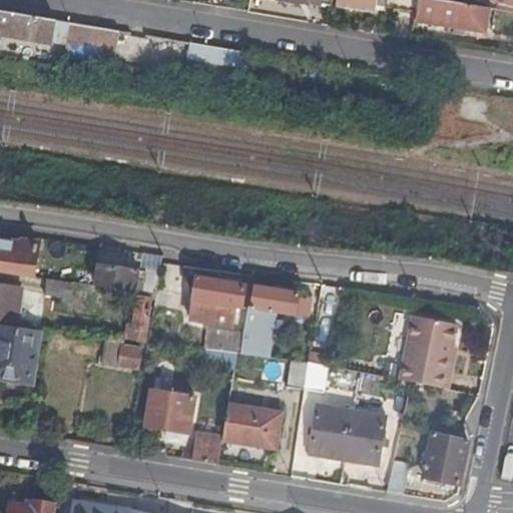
[(417,0),(337,0),(336,7),(375,13),(377,0),(383,0),(383,7),(415,13),(417,0)]
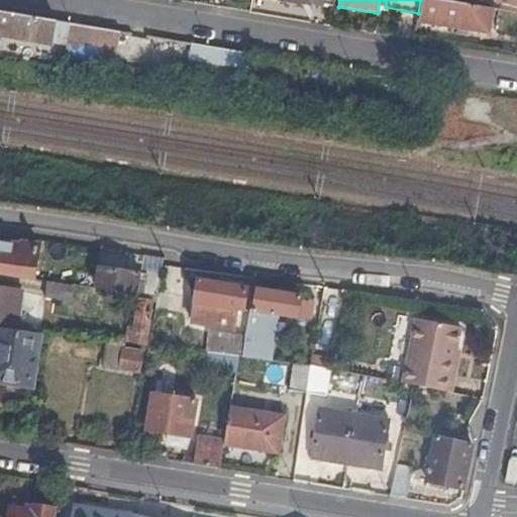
[(488,31),(492,9),(440,0),(422,0),(419,19),(488,31)]
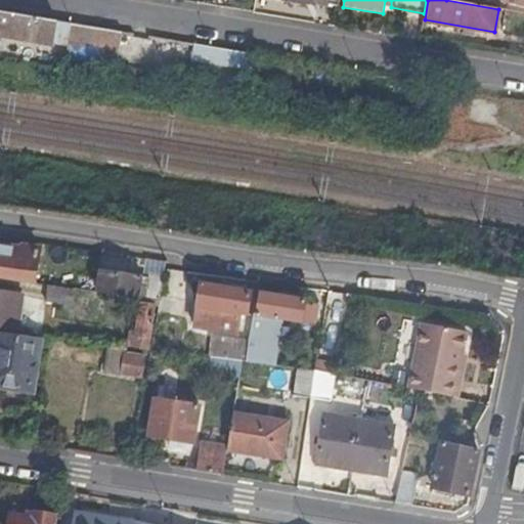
[(0,11),(0,36),(28,41),(39,42),(53,45),(56,22),(0,11)]
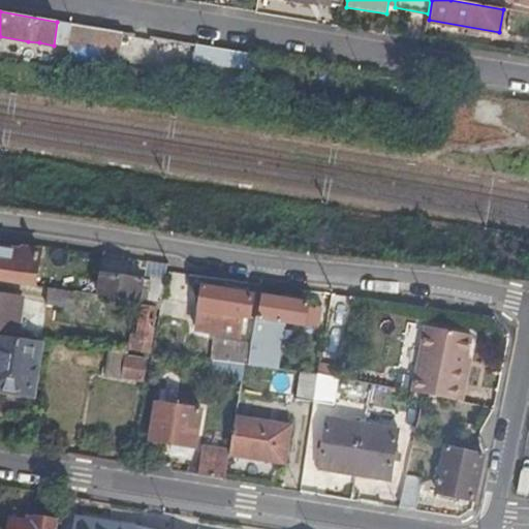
[(68,43),(94,48),(96,28),(64,23),(63,31),(70,32),(68,43)]
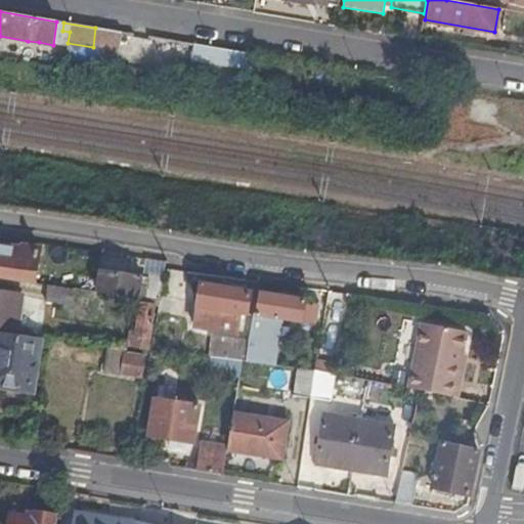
[(95,28),(93,47),(118,50),(121,32),(95,28)]
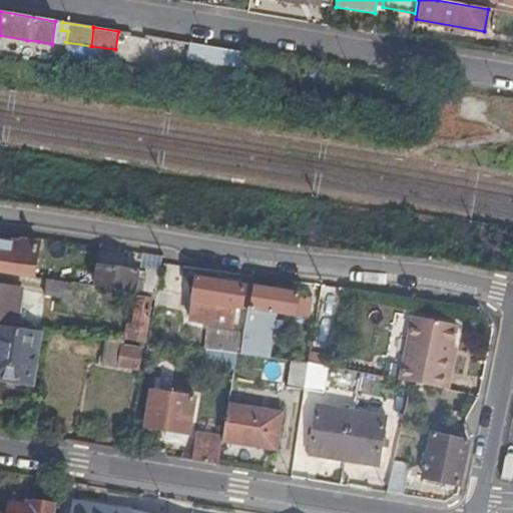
[(165,39),(162,54),(188,58),(188,59),(245,69),(248,53),(165,39)]
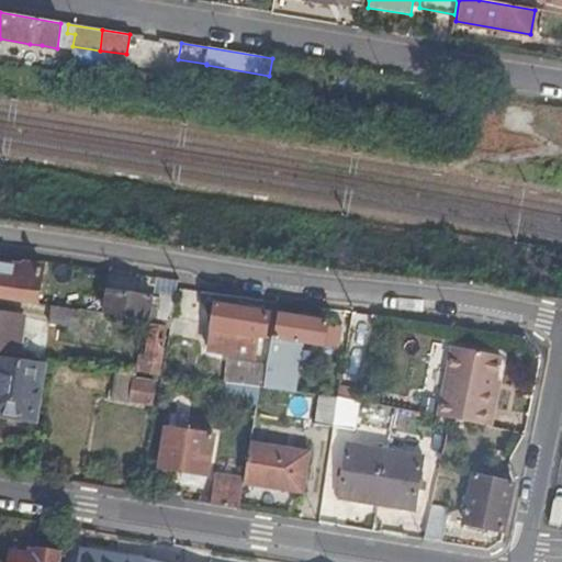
[(42,45),(30,44),(29,51),(41,53),(42,45)]
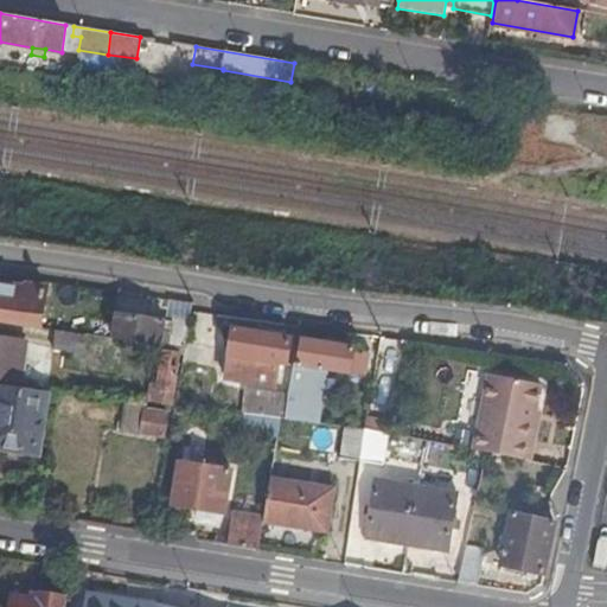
[(0,285),(0,323),(39,328),(45,289),(25,287),(24,289),(0,285)]
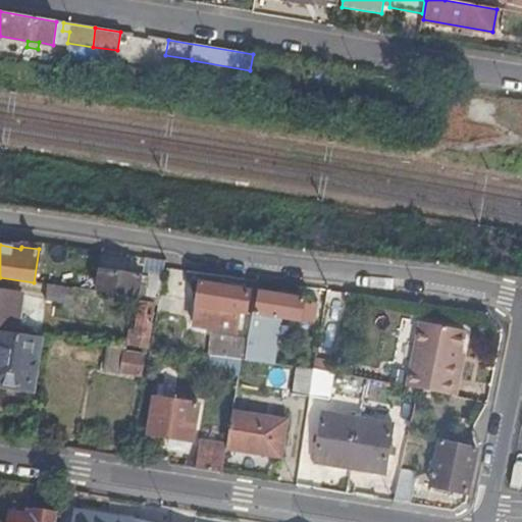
[(159,300),(163,273),(148,271),(147,277),(101,271),(98,292),(139,297),(159,300)]
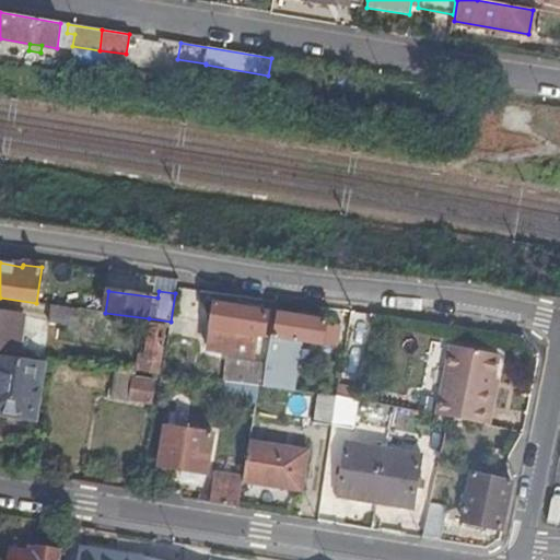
[(217,304),(209,350),(254,357),(257,336),(265,337),(268,313),(248,310),(242,308),(217,304)]
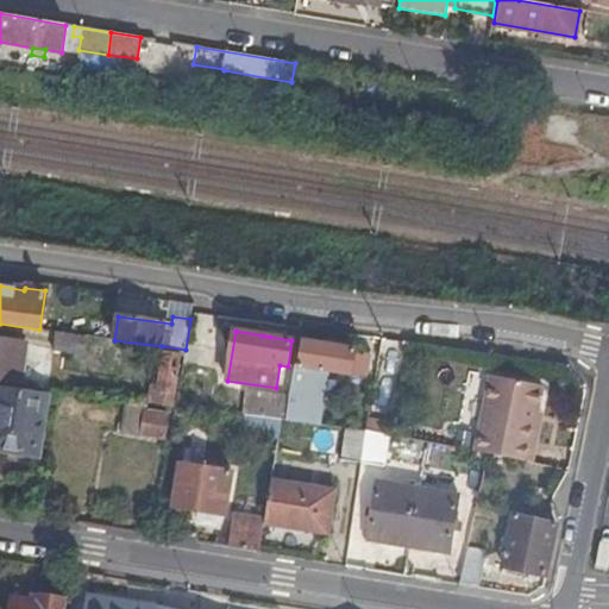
[(82,353),(85,336),(70,333),(55,332),(52,350),(82,353)]
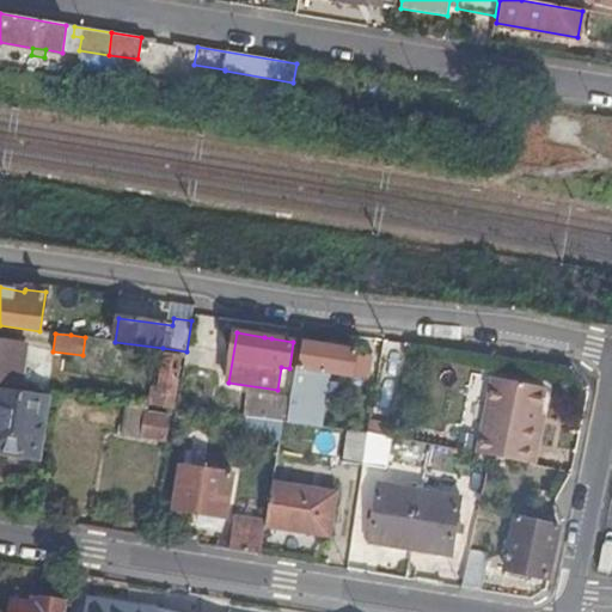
[(0,343),(0,385),(18,389),(25,347),(0,343)]
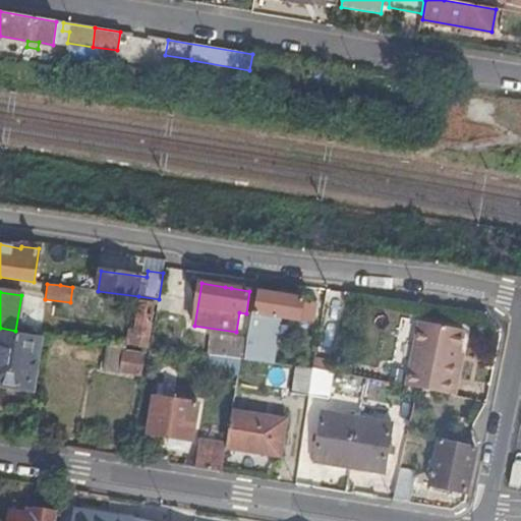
[(261,293),(255,292),(252,312),(256,313),(261,293)]
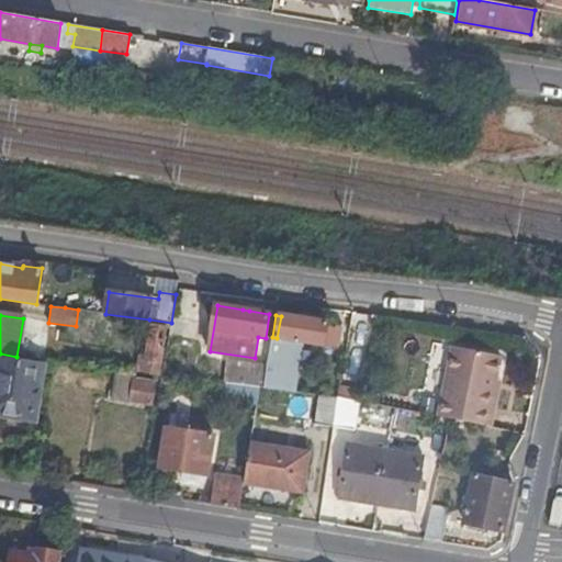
[(263,389),(287,391),(294,341),(324,346),(325,341),(336,343),(339,325),(311,321),(299,318),(281,316),(277,338),(272,337),(267,368),(263,389)]
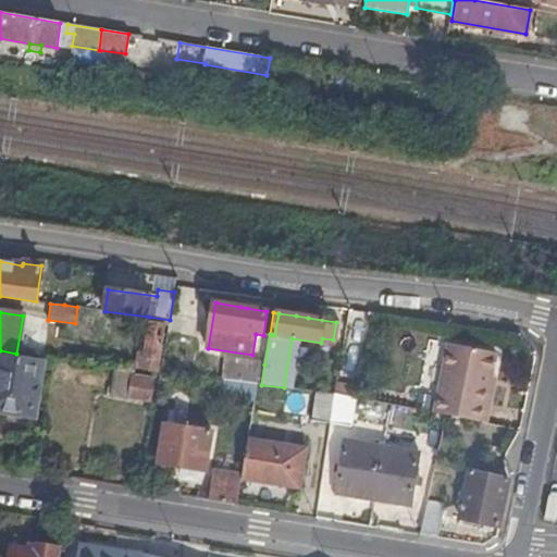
[(169,326),(170,320),(148,317),(140,371),(158,373),(165,326),(169,326)]
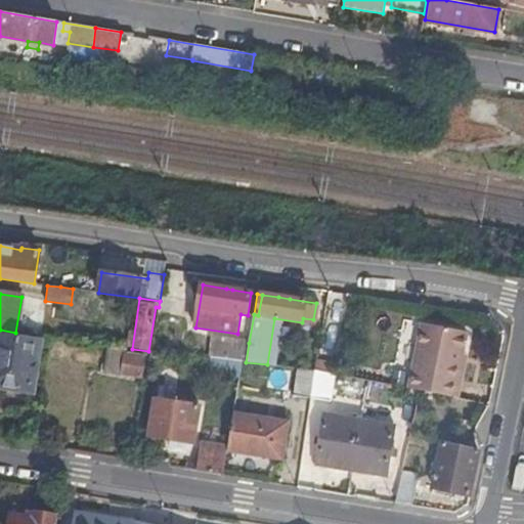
[(419,322),(405,388),(450,398),(460,355),(465,333),(419,322)]
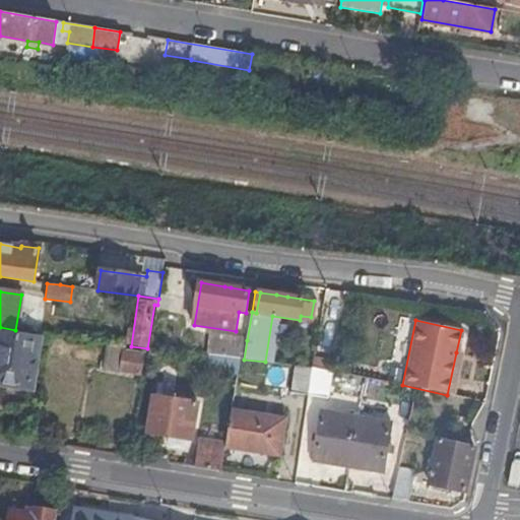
[(0,332),(0,376),(13,379),(11,387),(31,390),(39,339),(0,332)]
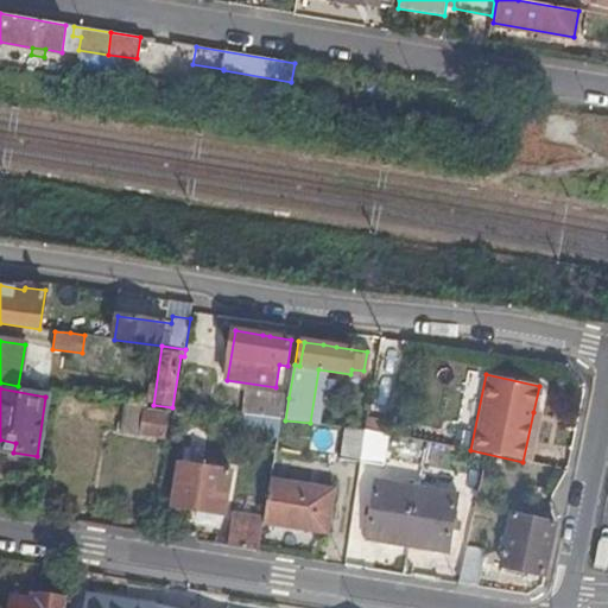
[(289,398),(246,391),(242,416),(245,416),(280,419),(285,420),(289,398)]
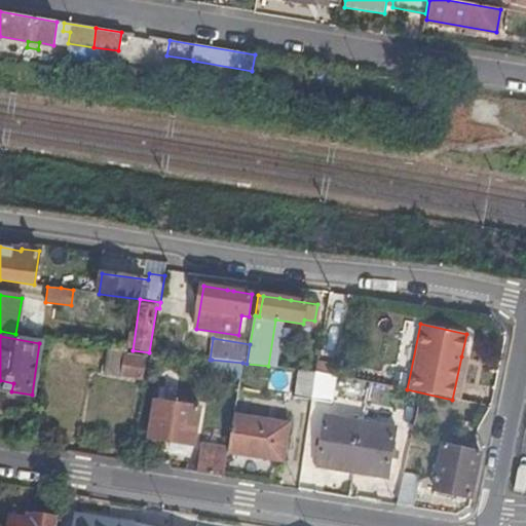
[(105,373),(122,375),(124,359),(107,355),(105,373)]
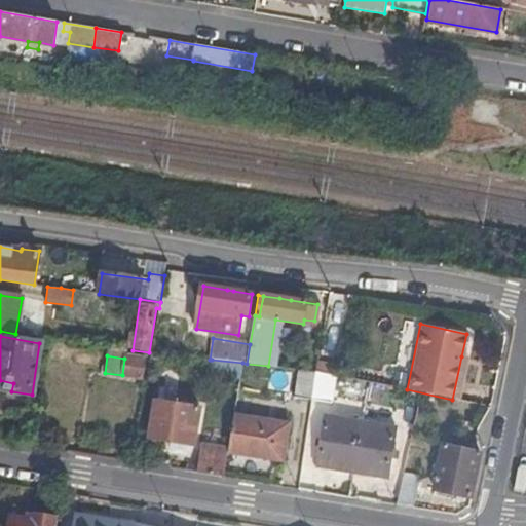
[(124,359),(122,375),(122,376),(142,379),(145,359),(125,355),(124,359)]
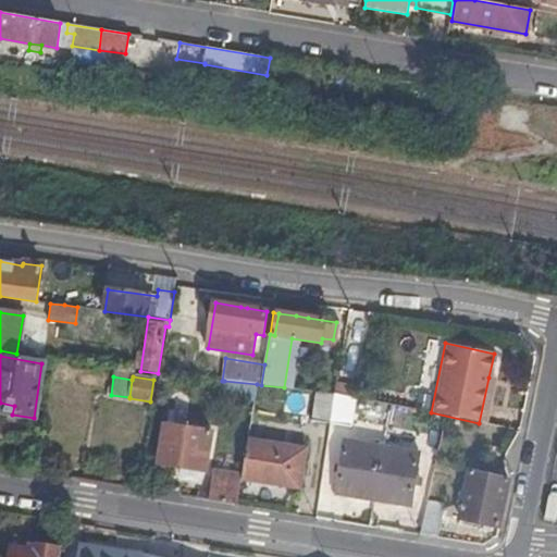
[(479,423),(484,424),(494,379),(489,378),(479,423)]
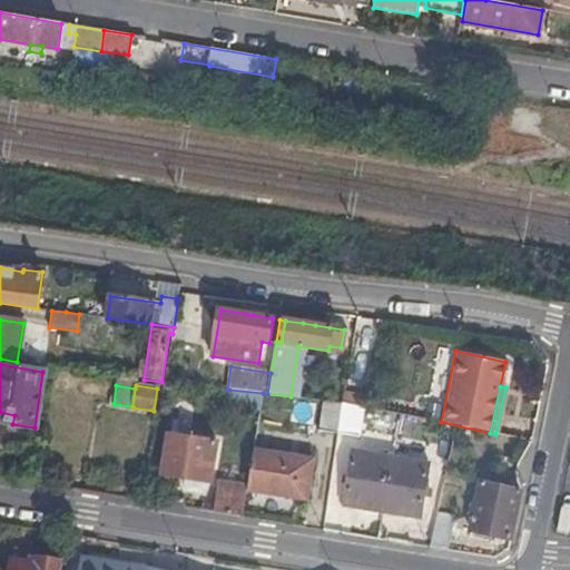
[(261,411),(263,393),(229,390),(227,406),(261,411)]
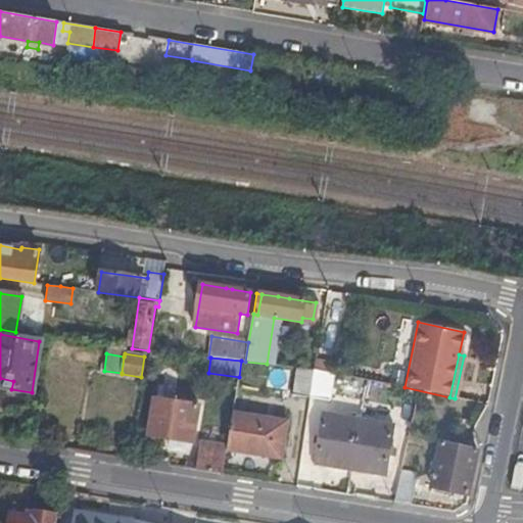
[(311,398),(315,370),(296,367),(292,395),(311,398)]
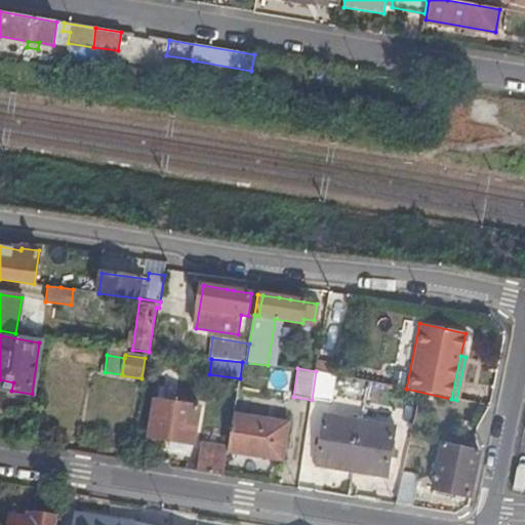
[(334,374),(316,371),(312,400),(330,402),(334,374)]
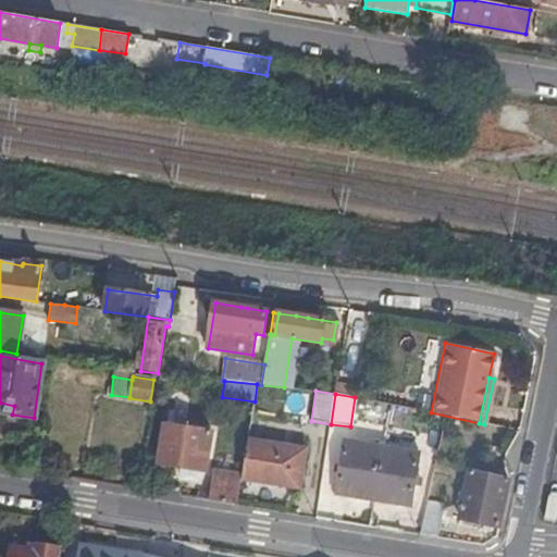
[(0,412),(12,415),(14,406),(0,403),(0,412)]
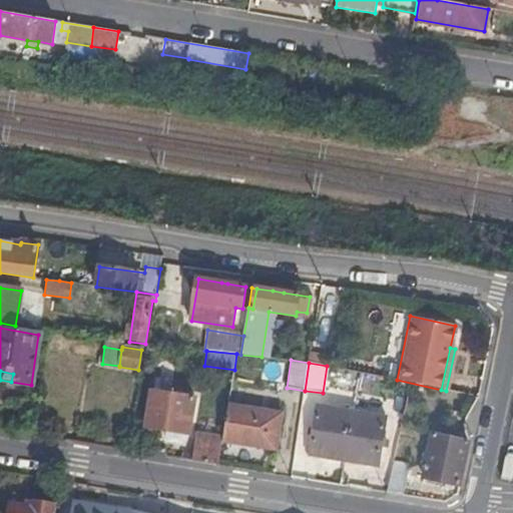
[(153,392),(147,430),(188,435),(194,399),(153,392)]
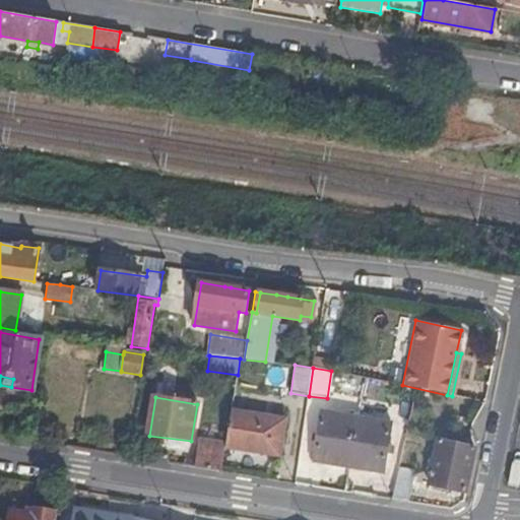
[(233,411),(226,448),(280,457),(286,420),(233,411)]
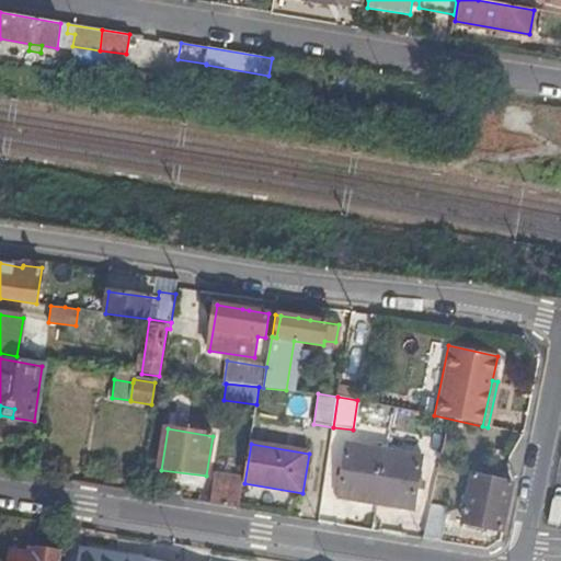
[(423,458),(347,445),(339,500),(414,512),(423,458)]
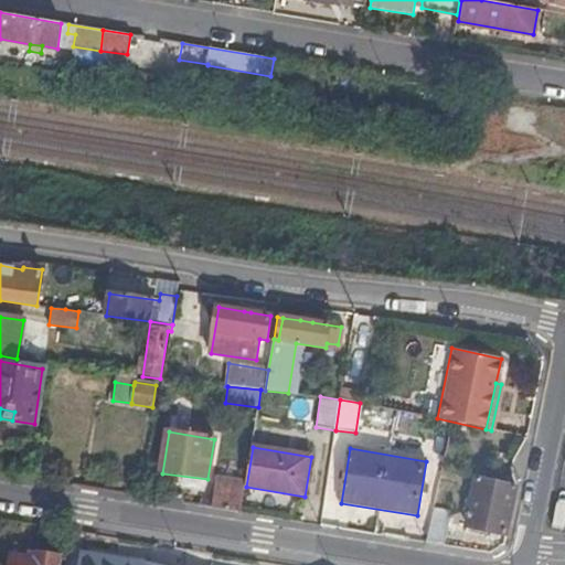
[(507,535),(516,486),(478,478),(467,526),(491,532),(499,533),(507,535)]
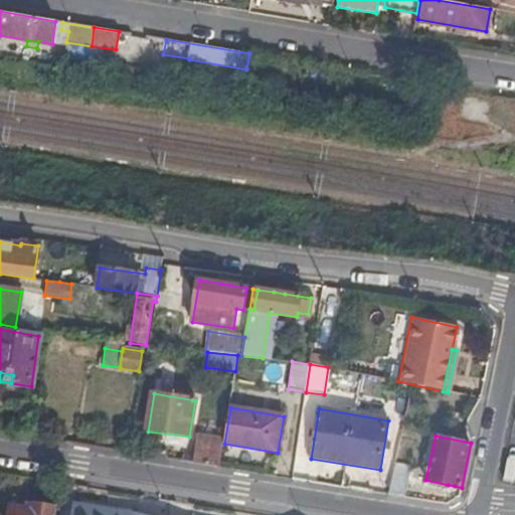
[(194,465),(220,469),(222,452),(197,448),(194,465)]
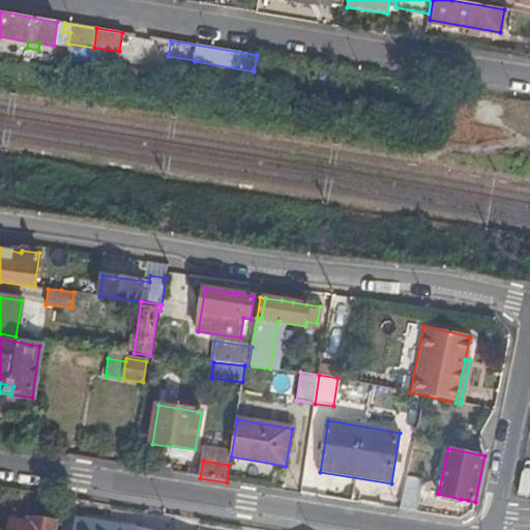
[(407,480),(400,509),(416,512),(422,484),(407,480)]
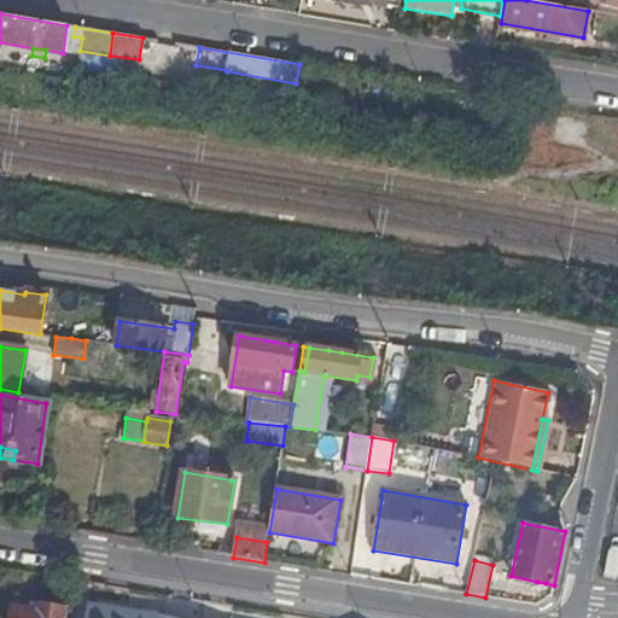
[(210,617),(88,602),(86,617),(210,617)]
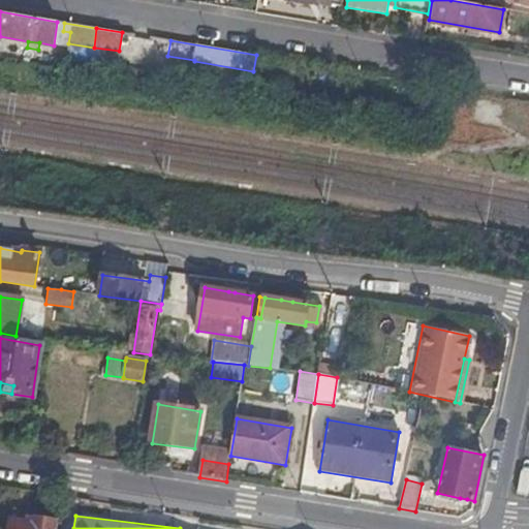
[(9,528),(55,528),(57,521),(35,518),(34,523),(11,519),(9,528)]
